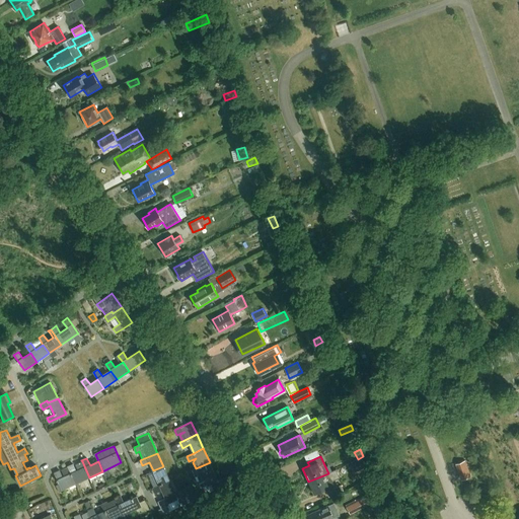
[(362,459),(356,462),(359,469),(365,466),(362,459)]
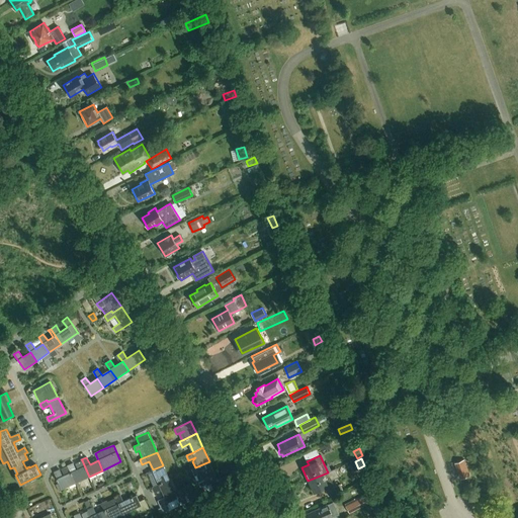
[(469,476),(464,459),(454,462),(460,479),(469,476)]
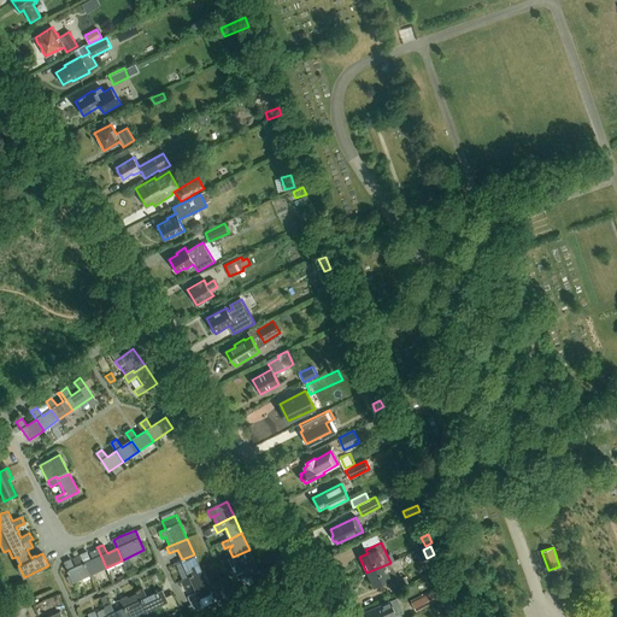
[(90,552),(94,559),(90,560),(87,552),(81,554),(81,556),(89,575),(106,568),(98,548),(90,552)]
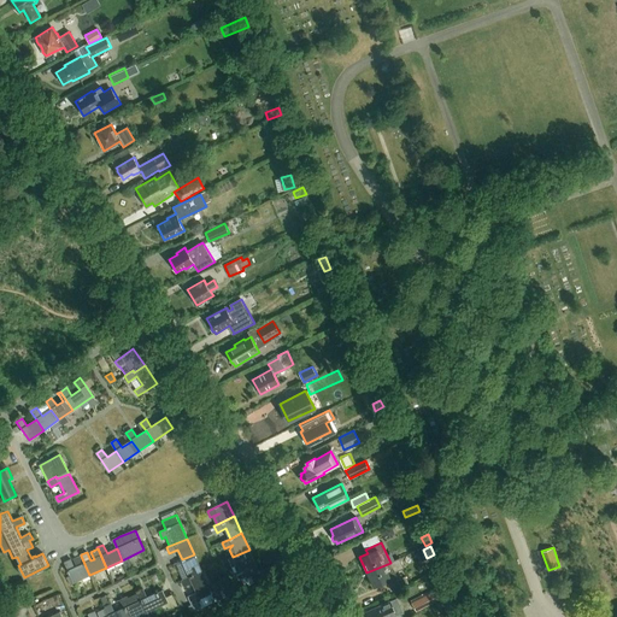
[(240,560),(245,571),(238,575),(240,580),(247,576),(247,577),(259,571),(250,550),(233,557),(229,559),(231,565),(240,560)]
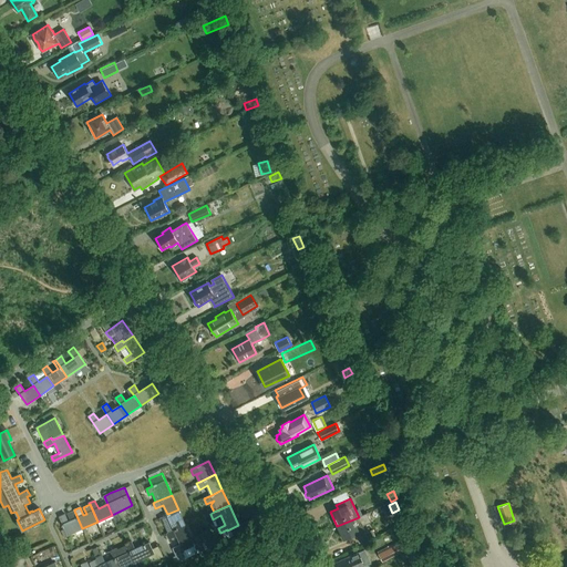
[(178,509),(167,514),(160,518),(162,524),(169,521),(174,529),(185,525),(178,509)]
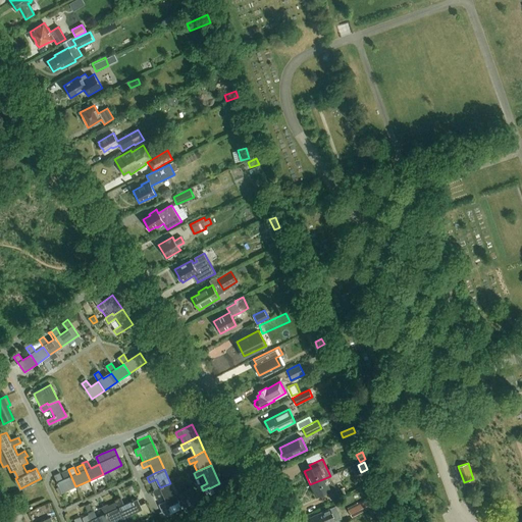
[(62,492),(75,486),(68,470),(62,473),(65,479),(63,480),(59,473),(54,475),(62,492)]
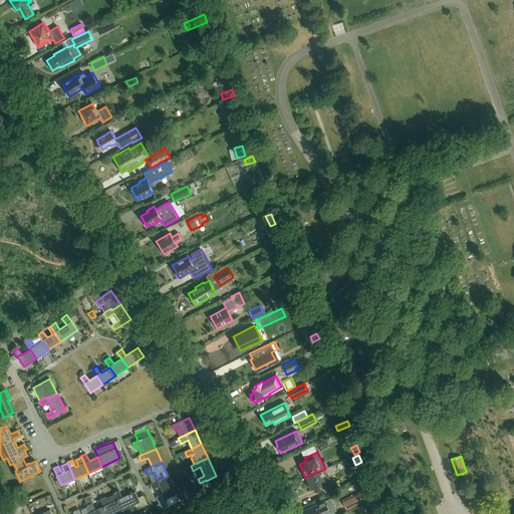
[(332,465),(325,469),(305,477),(311,489),(330,481),(328,477),(336,474),(332,465)]
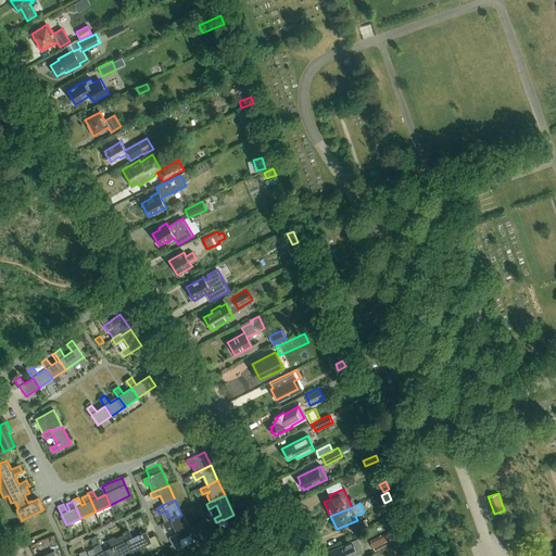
[(174,525),(178,534),(171,538),(173,542),(179,539),(180,539),(190,534),(181,515),(171,519),(163,522),(165,528),(174,525)]
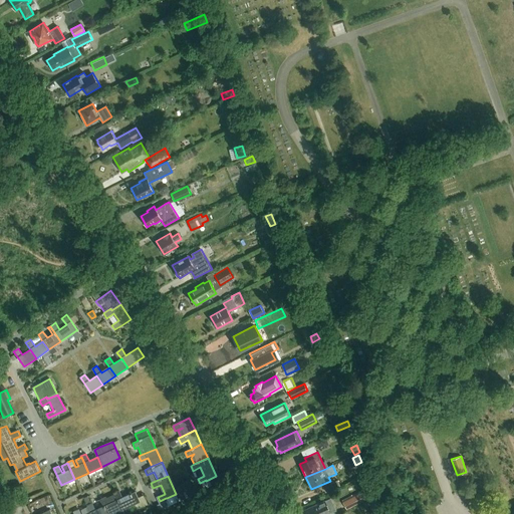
[(337,480),(330,484),(333,489),(340,485),(337,480)]
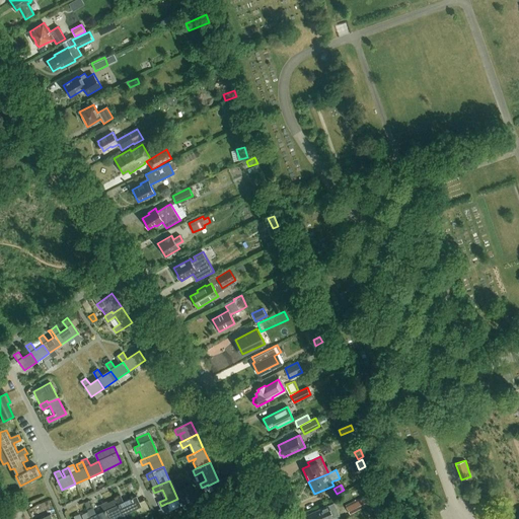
[(119,505),(123,515),(141,507),(137,497),(124,503),(121,496),(116,498),(119,505)]
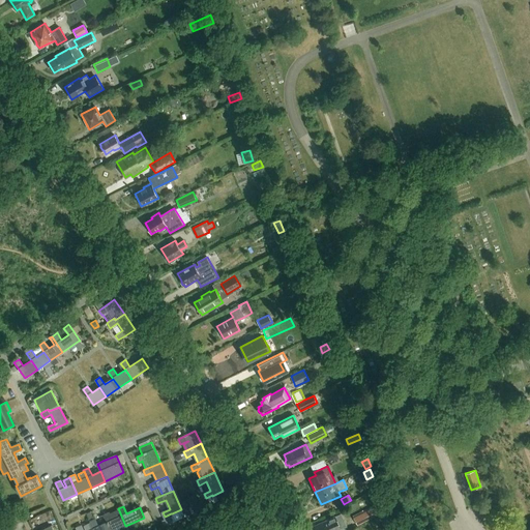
[(364,511),(353,518),(357,525),(369,520),(364,511)]
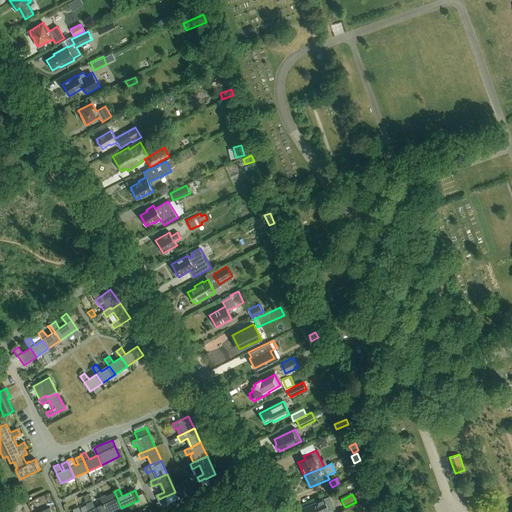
[(112,511),(121,508),(117,498),(109,502),(105,495),(100,497),(103,505),(106,511),(112,511)]
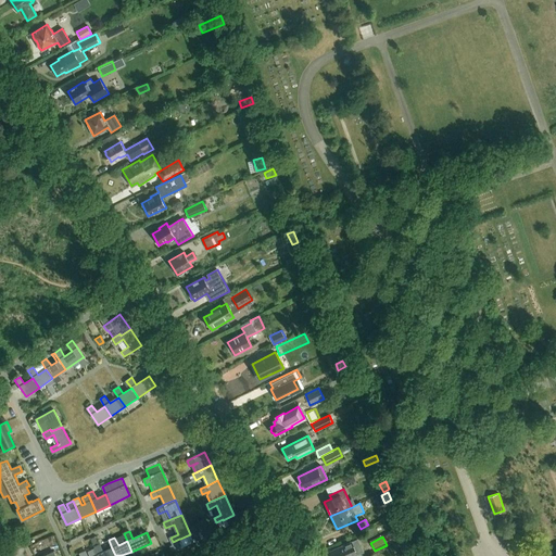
[(355,555),(357,555),(352,542),(330,552),(331,555),(355,555)]
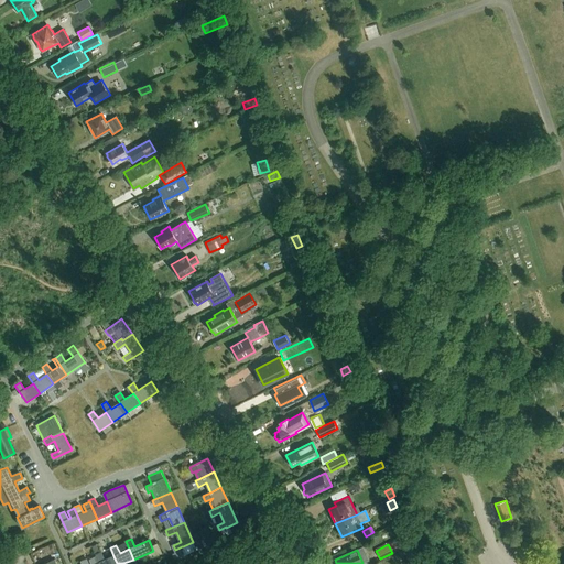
[(10,563),(20,563),(26,555),(20,551),(11,563),(10,563)]
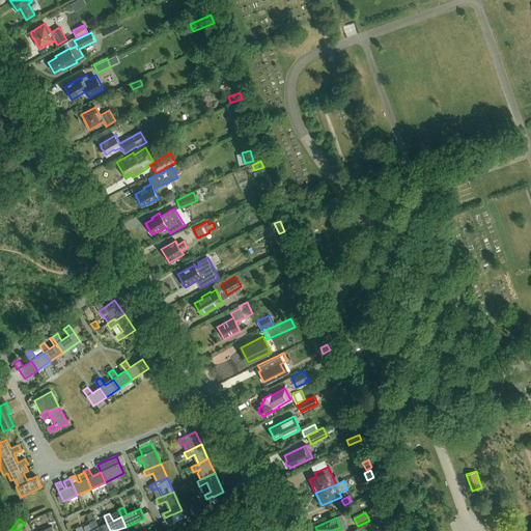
[(110,530),(107,524),(99,527),(95,520),(90,523),(90,524),(93,530),(110,530)]
